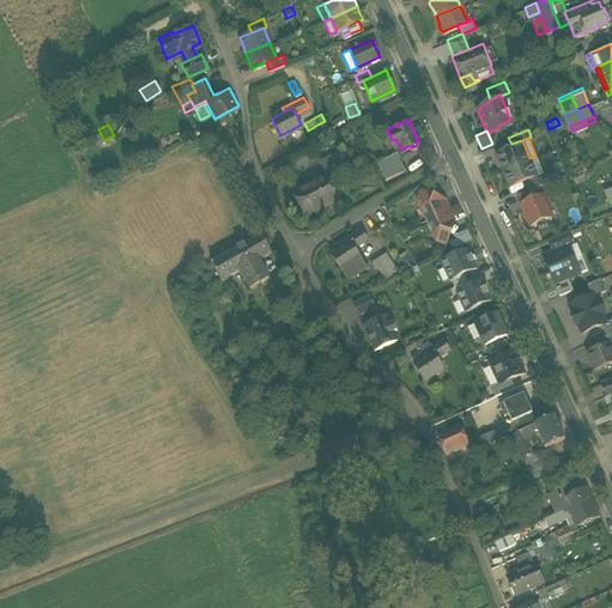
[(495,151),(503,169),(529,158),(522,140),(511,144),(495,151)]
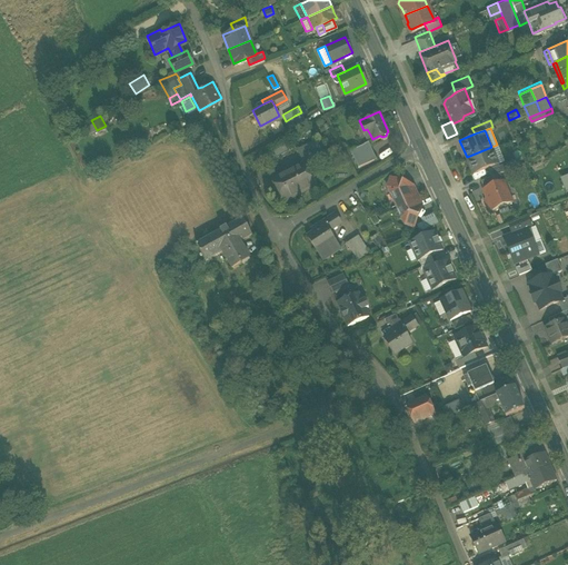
[(308,140),(315,154),(319,151),(312,138),(308,140)]
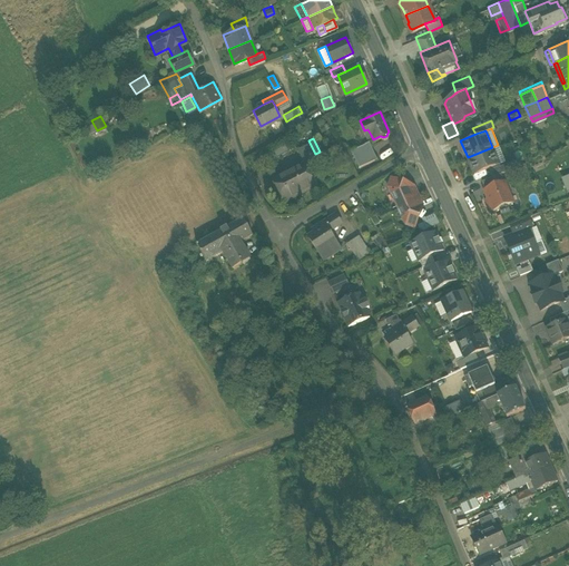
[(296,147),(303,160),(315,154),(308,140),(296,147)]
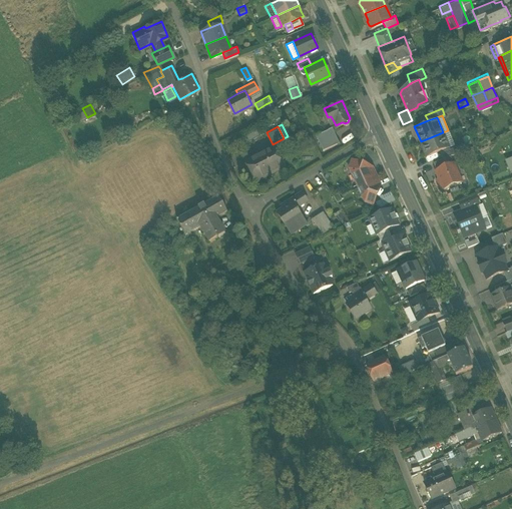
[(316,134),(322,148),(339,141),(332,126),(328,128),(316,134)]
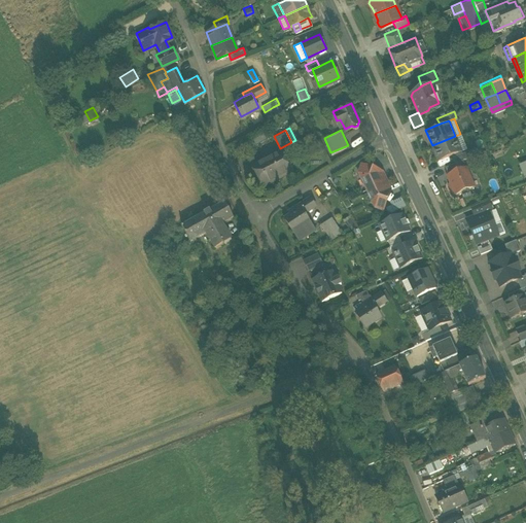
[(263,131),(251,137),(255,143),(266,137),(263,131)]
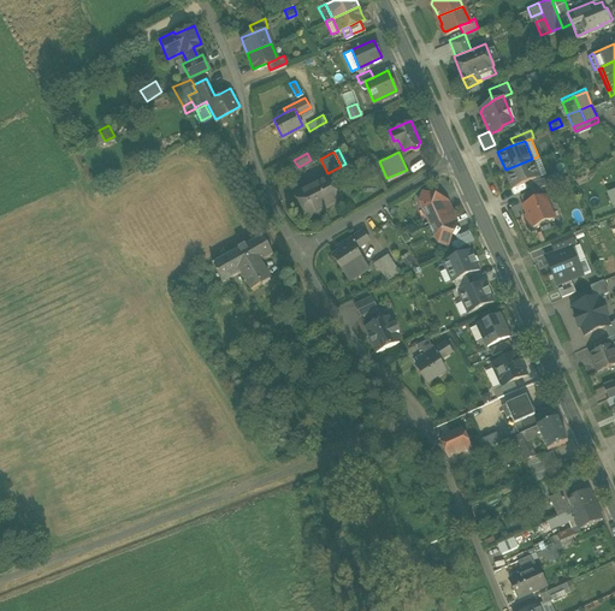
[(545,172),(538,156),(532,159),(538,175),(545,172)]
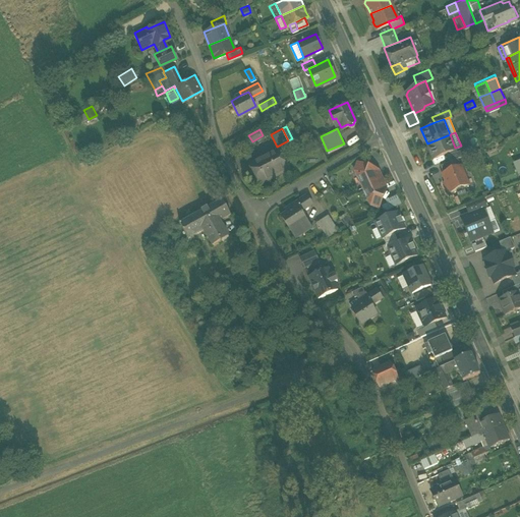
[(455,148),(450,134),(427,144),(432,157),(446,151),(455,148)]
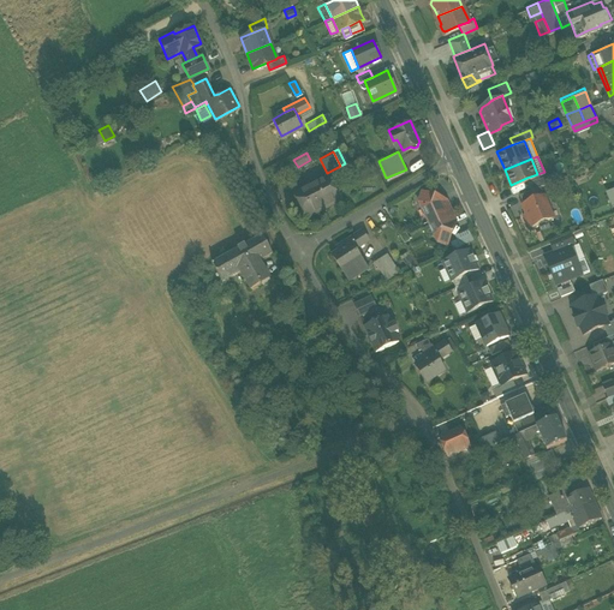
[(559,168),(547,173),(550,179),(561,175),(559,168)]
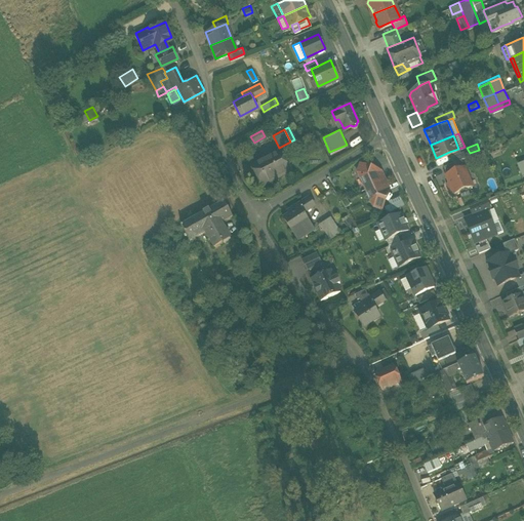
[(450,155),(452,160),(460,157),(470,153),(467,148),(459,151),(458,149),(449,152),(450,155)]
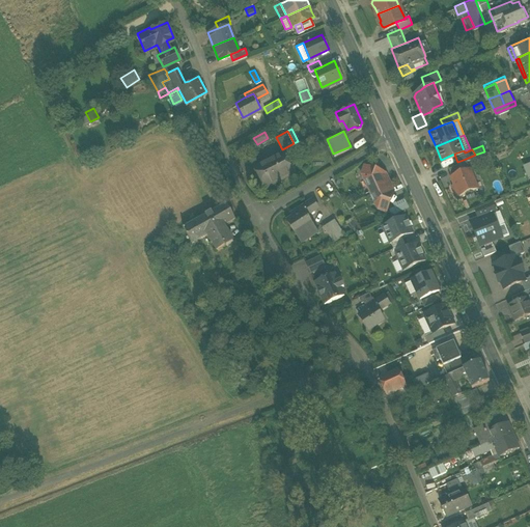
[(253,165),(265,185),(294,169),(294,168),(288,171),(285,164),(277,168),(275,164),(278,162),(280,165),(288,160),(284,150),(266,161),(265,159),(253,165)]
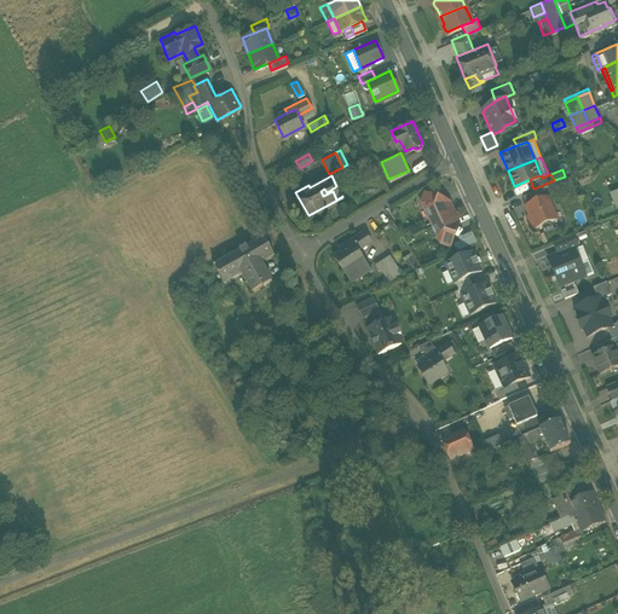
[(547,195),(543,185),(533,189),(523,193),(526,203),(547,195)]
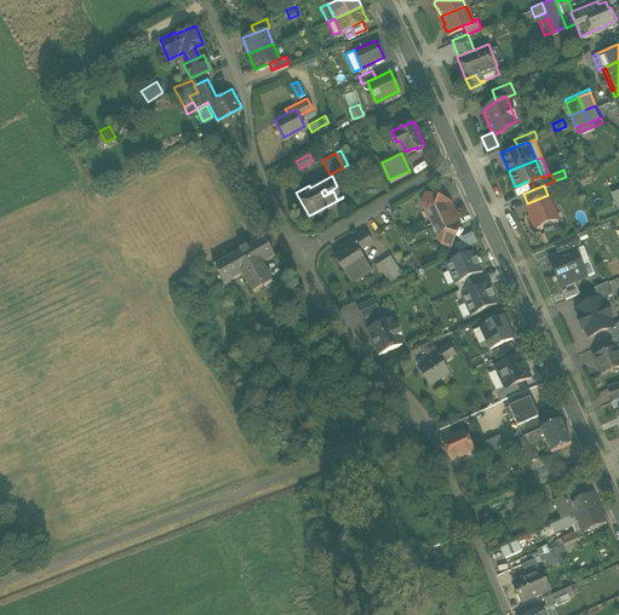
[(343,196),(337,187),(327,193),(325,189),(321,191),(324,196),(333,191),(337,200),(343,196)]
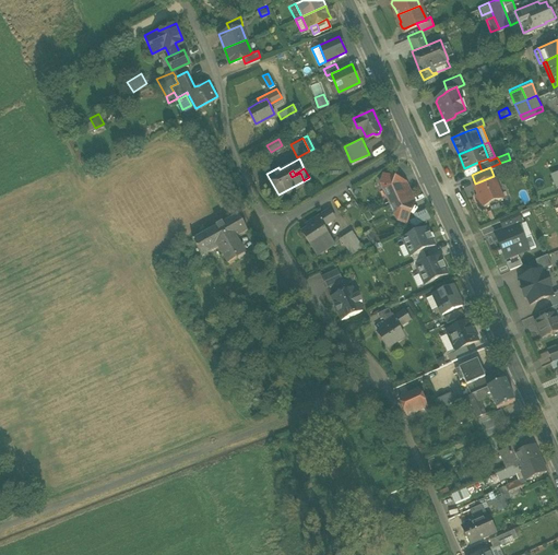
[(380,181),(389,199),(410,190),(405,180),(383,173),(380,181)]
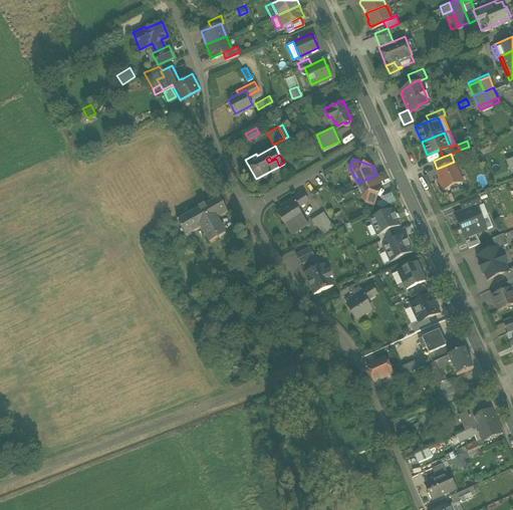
[(449,185),(451,189),(458,186),(456,182),(461,180),(454,162),(437,169),(436,169),(439,177),(444,188),(449,185)]
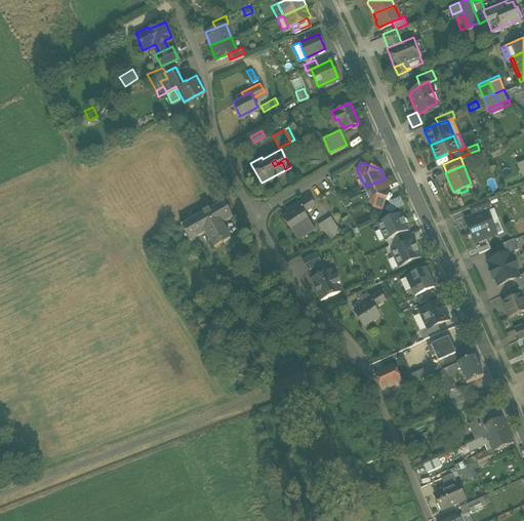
[(388,187),(385,178),(365,187),(372,204),(380,207),(388,187)]
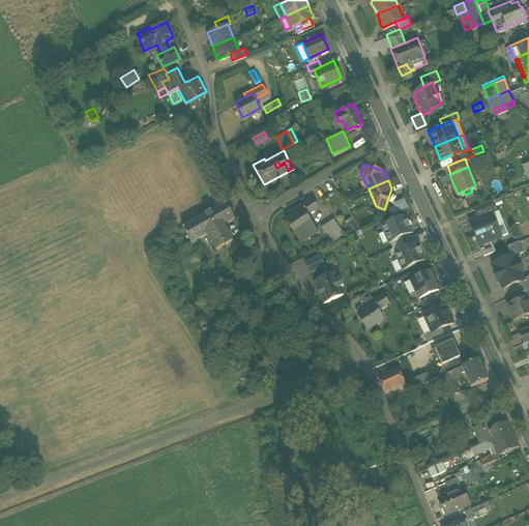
[(289,211),(290,214),(301,207),(304,212),(317,205),(311,197),(289,211)]
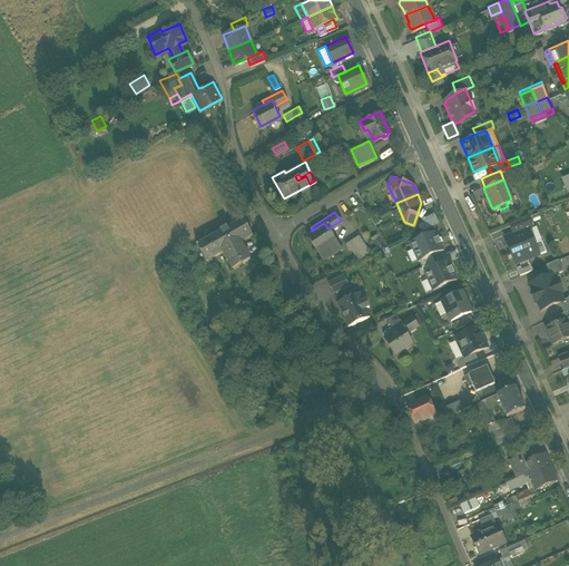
[(428,214),(432,223),(438,221),(433,212),(428,214)]
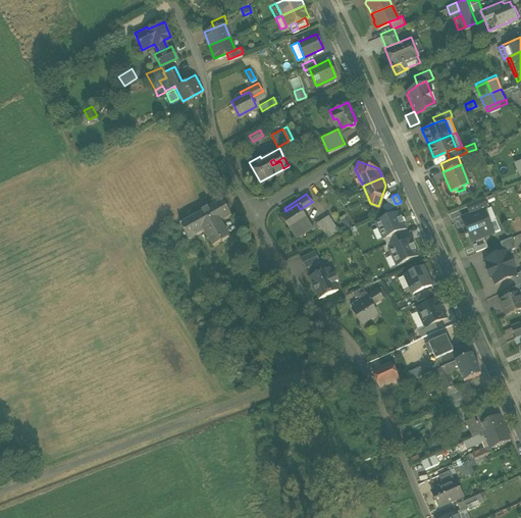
[(386,199),(389,207),(396,204),(392,196),(386,199)]
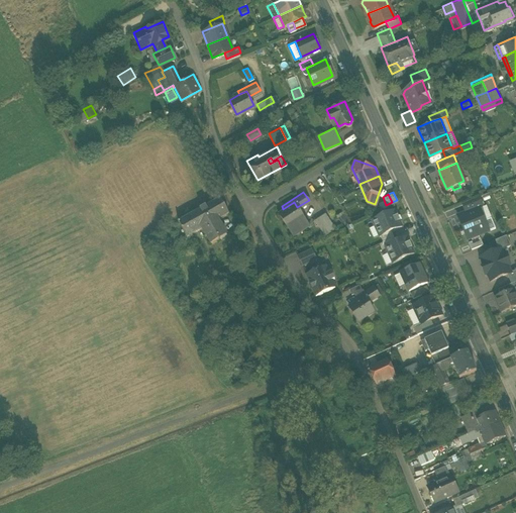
[(478,204),(482,203),(478,194),(461,201),(465,209),(478,204)]
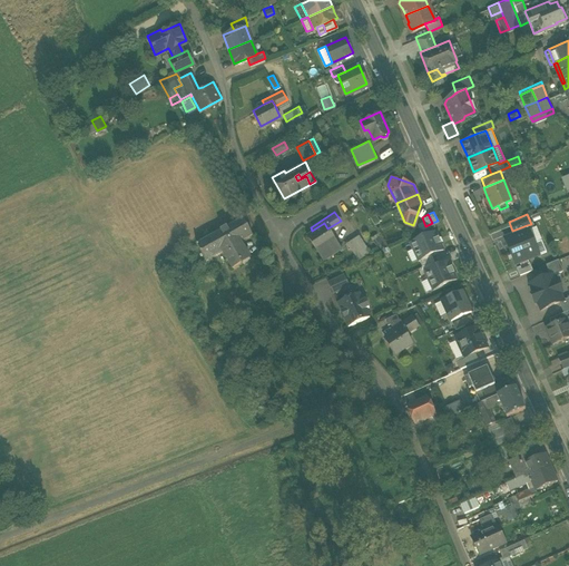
[(232,266),(241,262),(239,259),(247,254),(239,240),(252,232),(243,215),(213,232),(222,250),(232,266)]
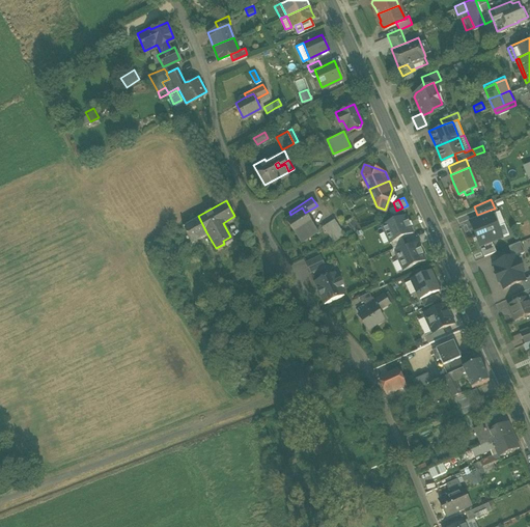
[(316,230),(305,213),(302,207),(290,215),(285,218),(300,241),(316,230)]
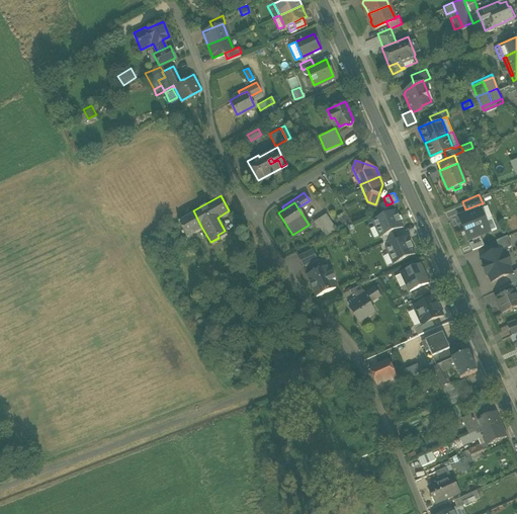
[(486,203),(480,206),(485,219),(491,216),(486,203)]
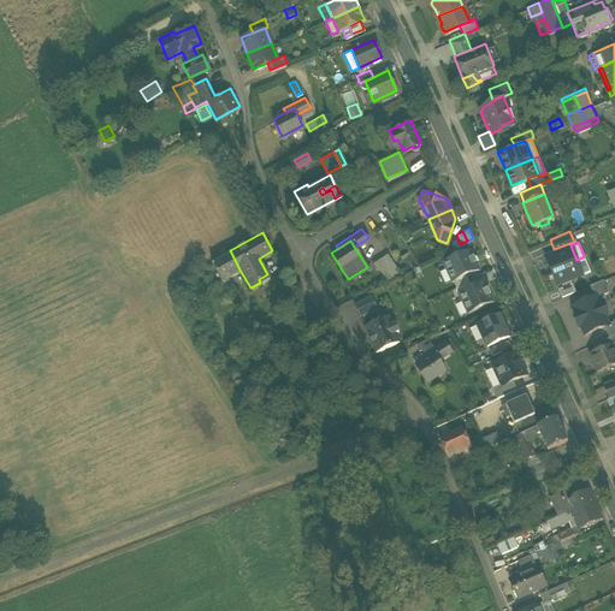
[(569,243),(554,249),(544,254),(556,283),(581,272),(577,260),(571,245),(569,243)]
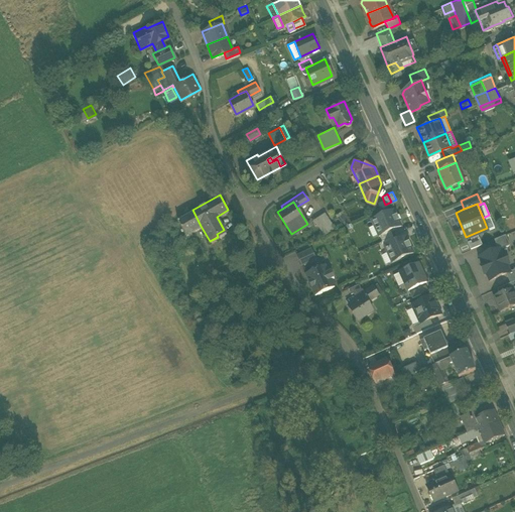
[(395,214),(393,208),(371,218),(373,224),(378,233),(378,234),(379,233),(390,229),(400,224),(397,218),(398,218),(396,213),(395,214)]
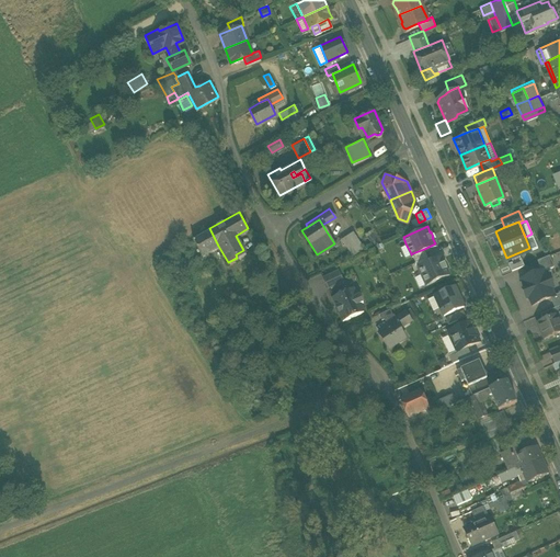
[(373,227),(365,231),(373,243),(380,238),(373,227)]
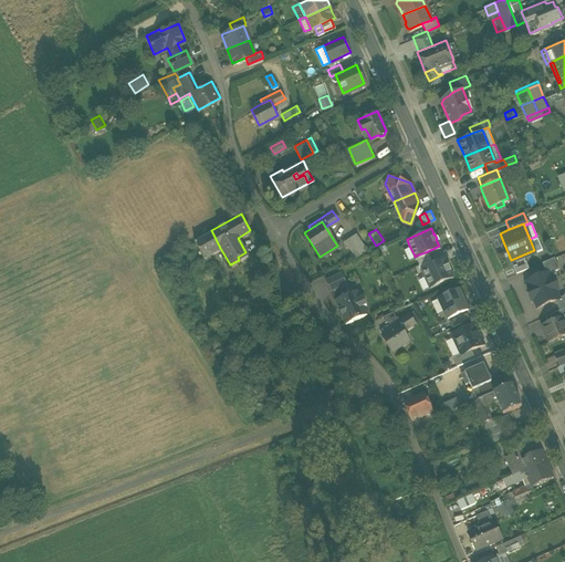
[(195,240),(203,257),(220,248),(211,230),(195,240)]
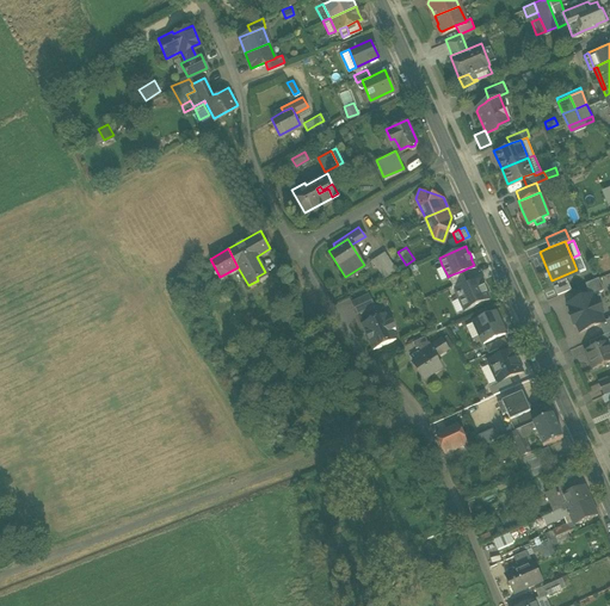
[(383,251),(377,254),(384,266),(392,263),(383,251)]
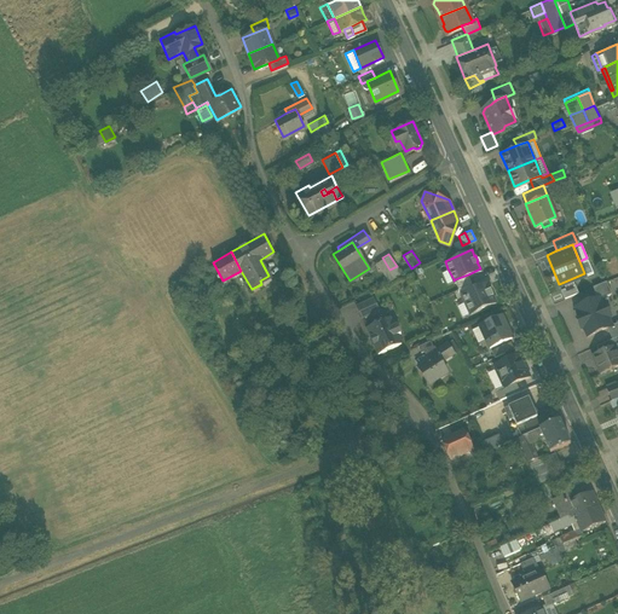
[(383,274),(390,270),(382,258),(375,262),(383,274)]
